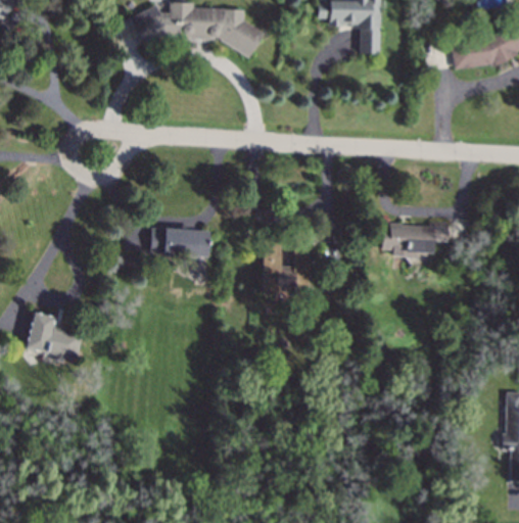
[(22,0),(2,17),(0,15),(0,0),(22,0)]
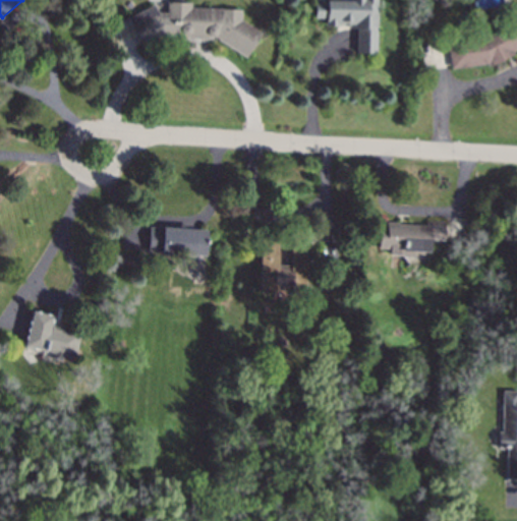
[(380,0),(379,53),(359,52),(359,27),(356,27),(356,23),(353,23),(353,24),(345,24),(345,23),(341,23),(341,25),(328,24),(328,17),(318,17),(318,1),(329,2),(329,0),(380,0)]
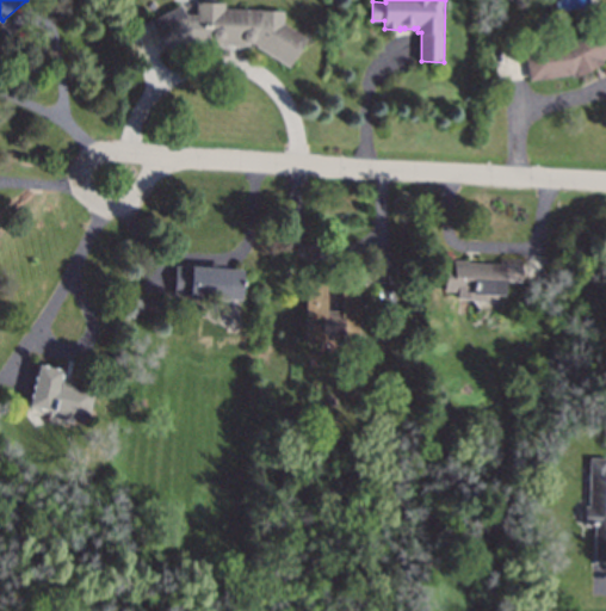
[(227,2),(227,8),(285,11),(285,23),(309,39),(291,68),(254,43),(237,44),(220,41),(220,48),(201,47),(201,43),(189,42),(168,53),(153,22),(184,5),(189,14),(198,14),(198,1),(227,2)]
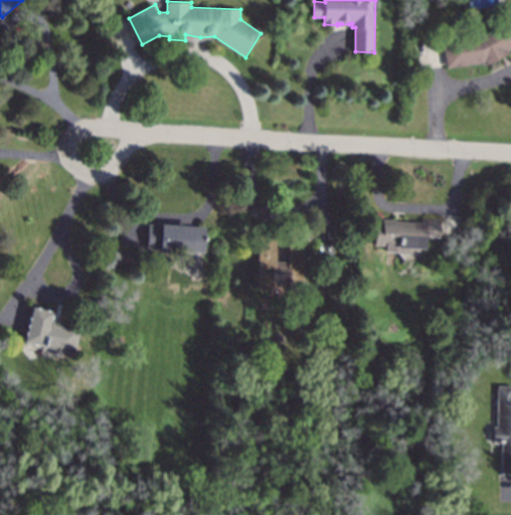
[(510,50),(510,53),(487,65),(485,63),(450,68),(446,40),(479,36),(510,19),(510,50)]
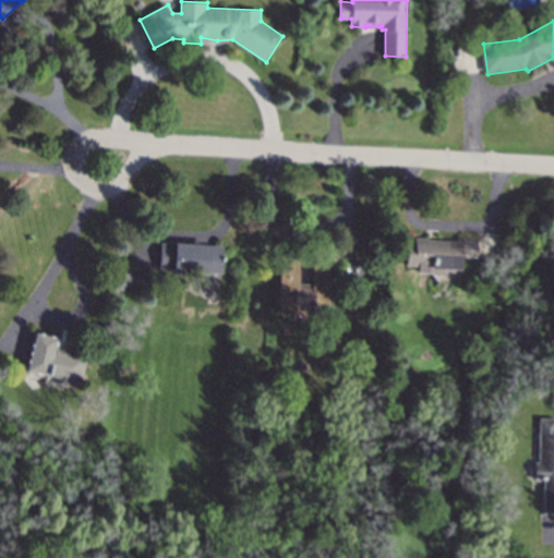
[(479,238),(478,257),(462,257),(461,270),(456,270),(456,276),(434,275),(434,274),(420,274),(420,267),(408,266),(409,243),(417,243),(418,239),(430,239),(430,240),(459,241),(459,237),(479,238)]
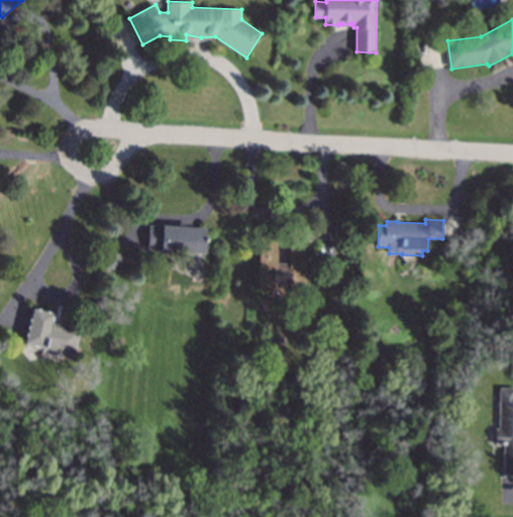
[(208,228),(207,253),(194,253),(194,254),(163,252),(163,251),(149,250),(150,225),(208,228)]
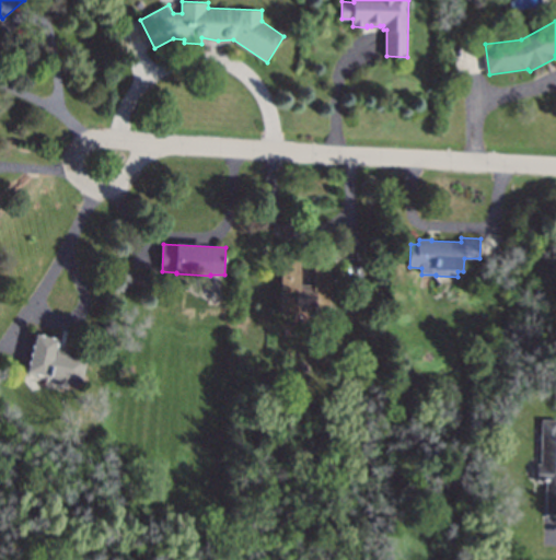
[(335,268),(332,268),(332,316),(314,316),(314,312),(300,312),(300,316),(281,315),(282,256),(301,256),(301,284),(314,284),(315,246),(335,246),(335,268)]
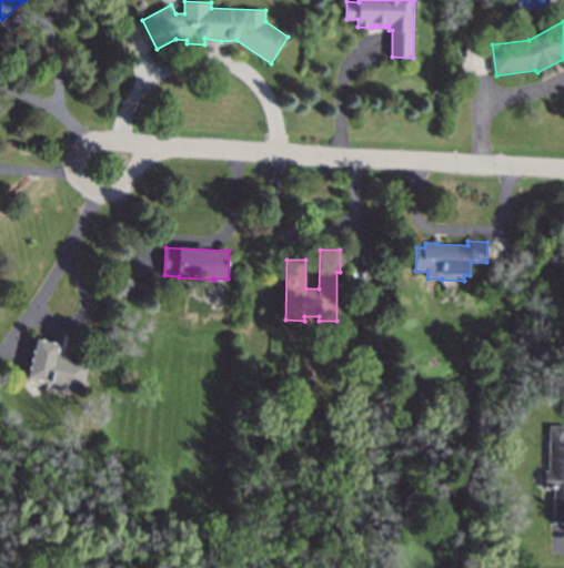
[(60,345),(58,351),(70,354),(69,358),(90,364),(83,391),(72,388),(70,394),(60,391),(61,385),(52,383),(52,384),(49,384),(49,385),(39,383),(40,381),(29,377),(39,340),(60,345)]
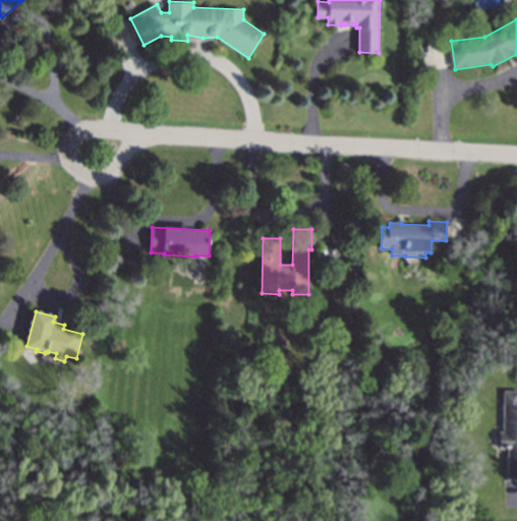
[(516,479),(509,479),(510,449),(501,448),(501,431),(505,431),(505,391),(516,392),(516,479)]
